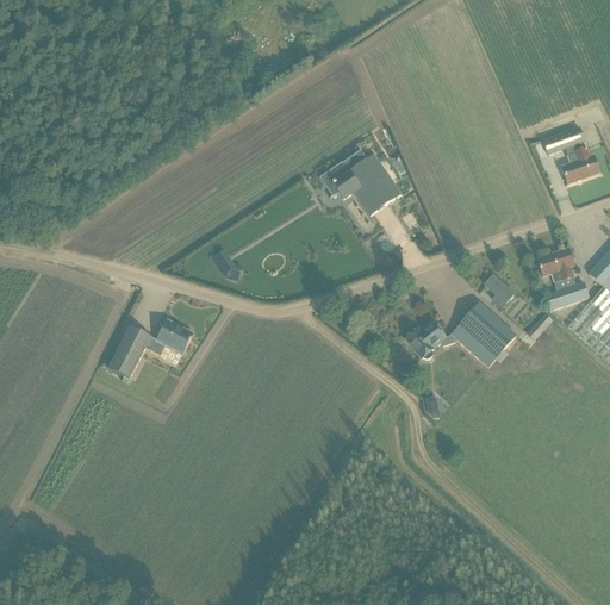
[(548,136),(543,138),(543,142),(548,153),(555,150),(565,147),(571,144),(573,150),(567,153),(571,162),(561,166),(567,182),(599,172),(599,170),(595,160),(593,154),(592,154),(591,154),(587,144),(586,144),(585,139),(579,125),(556,133),(548,136)]
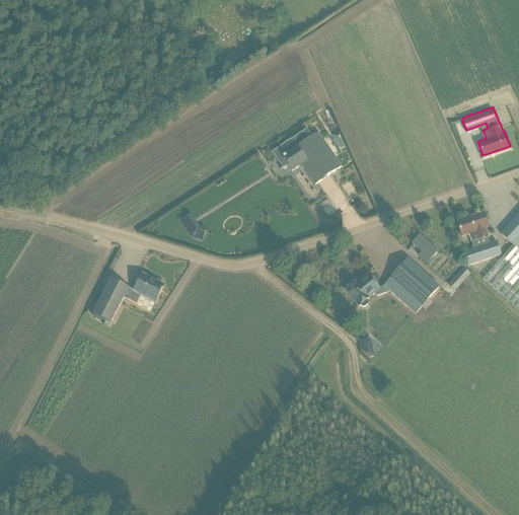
[(283,143),(273,150),(283,164),(284,165),(288,162),(292,168),(298,164),(300,162),(303,166),(303,167),(314,182),(341,164),(317,130),(311,134),(307,127),(306,128),(291,139),(294,143),(288,148),(284,143),(284,144),(283,143)]
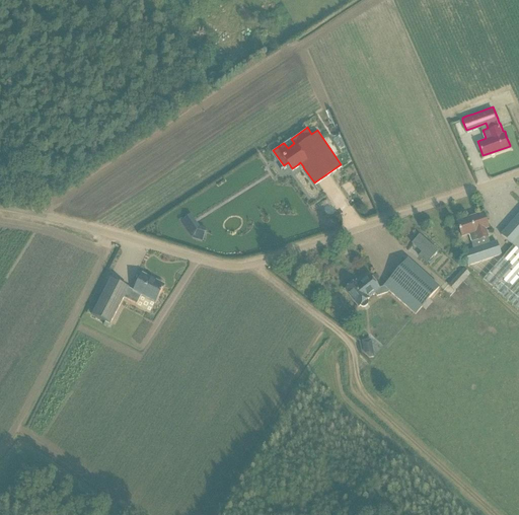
[(471,239),(472,238),(473,246),(464,249),(468,263),(518,307),(518,211),(501,232),(513,242),(502,255),(497,239),(491,240),(489,233),(488,233),(485,226),(488,225),(484,210),(457,219),(462,233),(469,231),(471,239)]
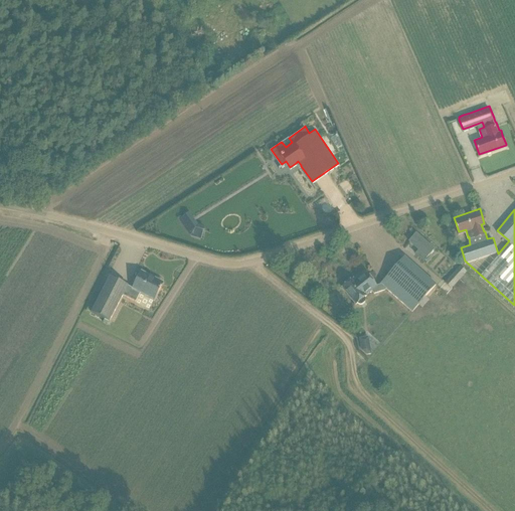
[(435,246),(415,230),(408,239),(418,247),(414,251),(423,259),(435,246)]
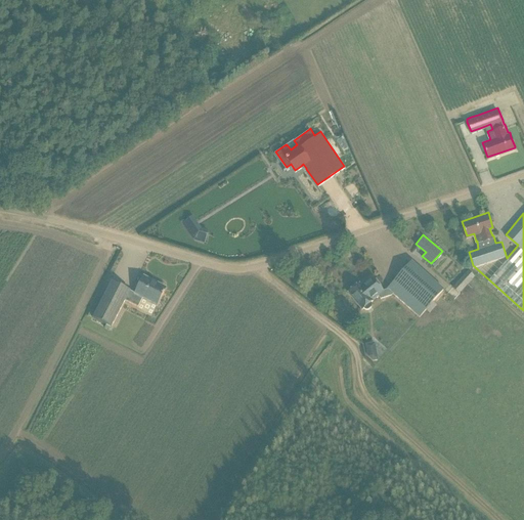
[(445,262),(449,267),(456,262),(452,257),(445,262)]
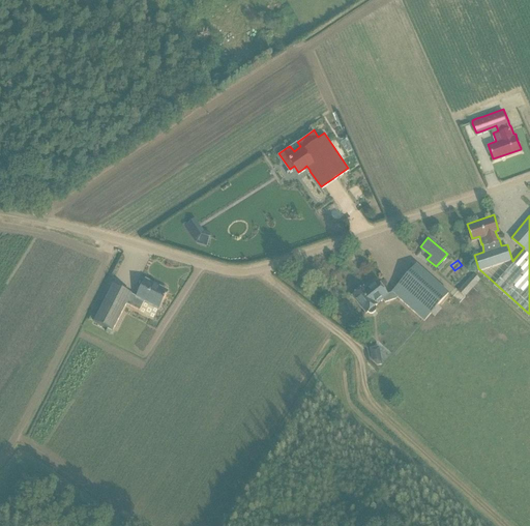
[(400,283),(392,290),(423,318),(448,290),(416,262),(399,283),(400,283)]
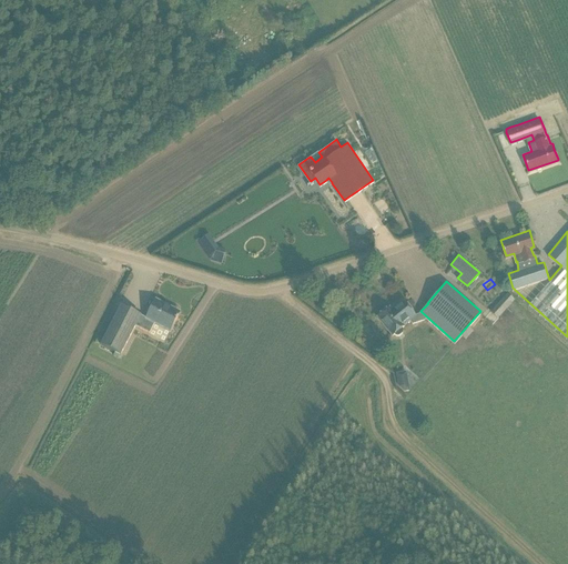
[(498,305),(506,312),(517,301),(509,294),(498,305)]
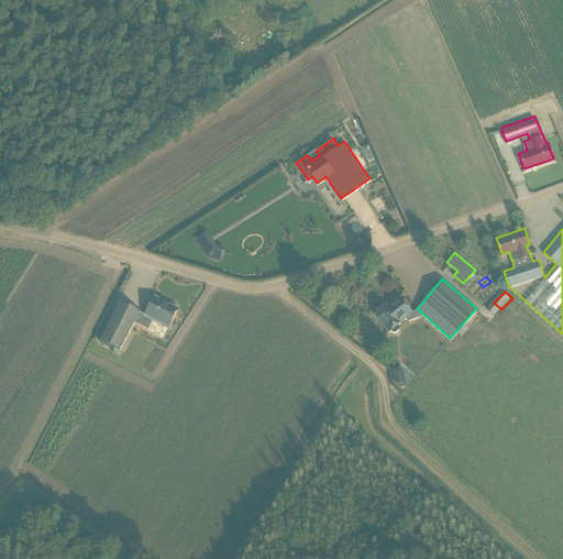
[(120,349),(134,320),(147,327),(153,317),(168,325),(177,308),(163,300),(164,299),(155,294),(145,313),(120,299),(114,309),(100,339),(120,349)]
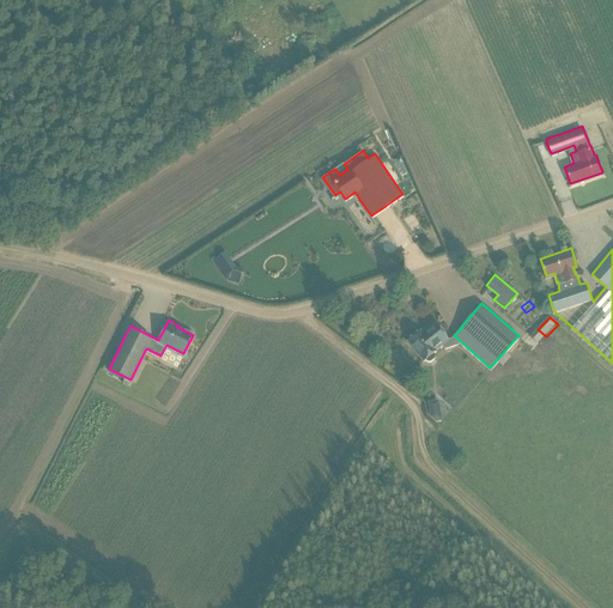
[(420,329),(407,339),(423,359),(425,357),(428,359),(431,359),(434,357),(435,353),(434,351),(436,350),(435,348),(442,342),(445,346),(457,342),(460,340),(454,335),(448,338),(436,322),(423,332),(420,329)]
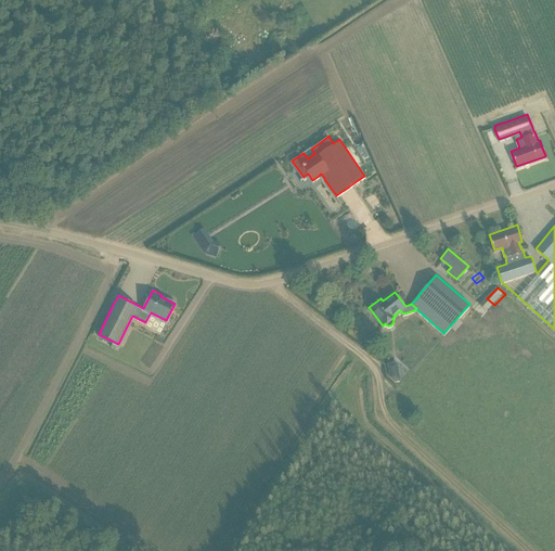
[(396,383),(404,381),(400,361),(391,363),(396,383)]
